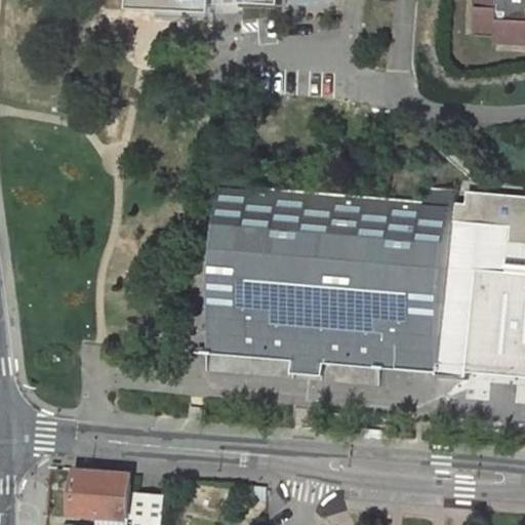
[(130,0),(130,9),(201,13),(201,0),(244,0),(244,2),(282,4),(282,0),(130,0)]
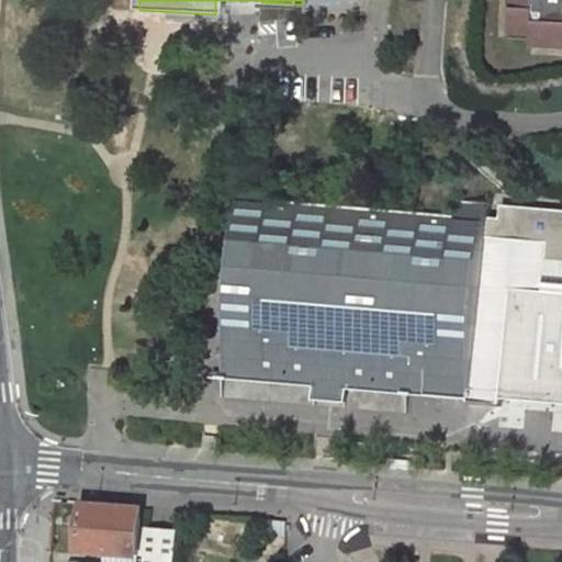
[(561,0),(513,0),(512,33),(532,34),(532,45),(561,46),(561,0)]
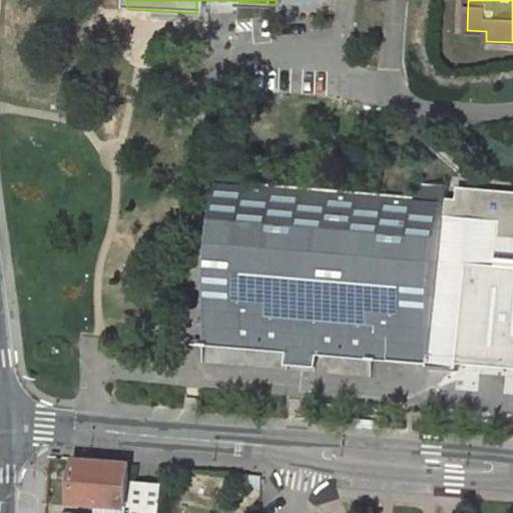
[(250,168),(221,165),(205,346),(290,353),(290,365),(291,365),(304,187),(249,182),(250,168)]
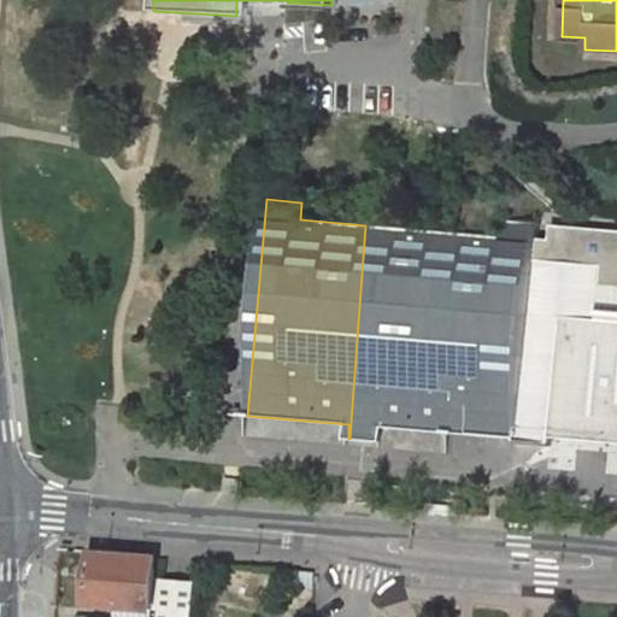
[(535,239),(536,224),(500,221),(499,236),(365,225),(350,439),(382,440),(383,427),(517,439),(535,239)]
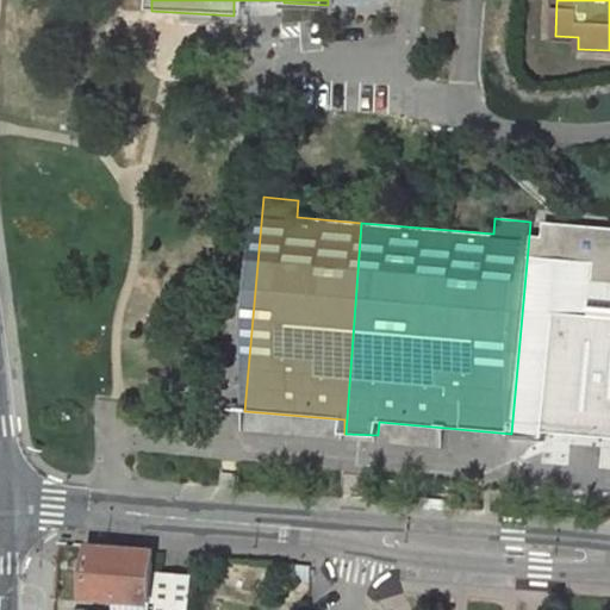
[(609,436),(609,226),(545,223),(543,238),(529,236),(511,434),(511,437),(548,440),(548,433),(609,436)]
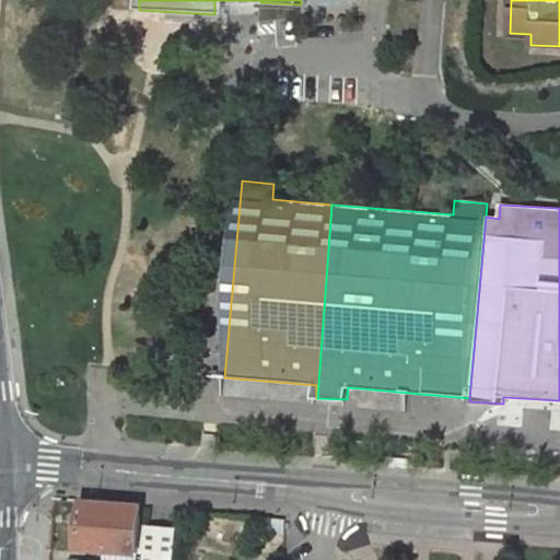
[(81,548),(140,555),(144,505),(85,500),(81,548)]
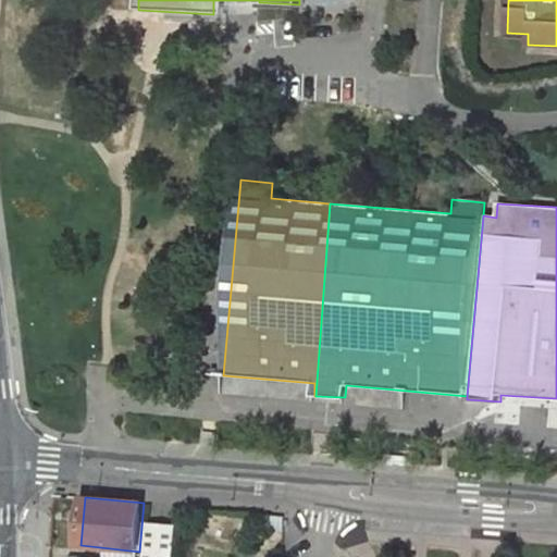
[(275,514),(274,529),(287,530),(287,515),(275,514)]
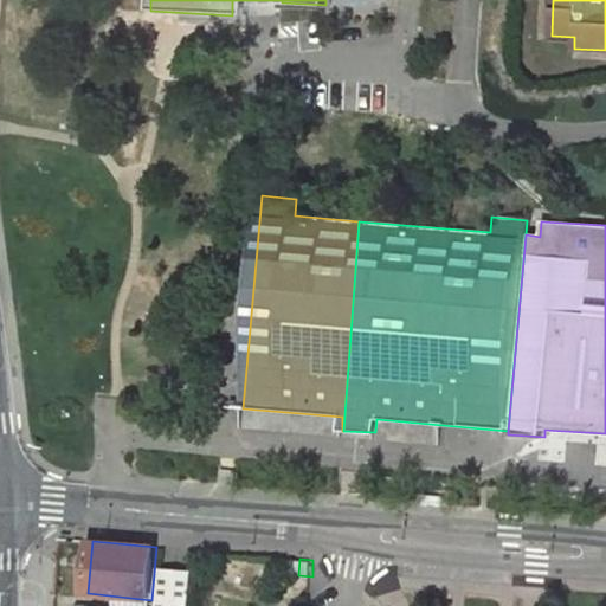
[(188,605),(192,572),(163,569),(158,605),(188,605)]
